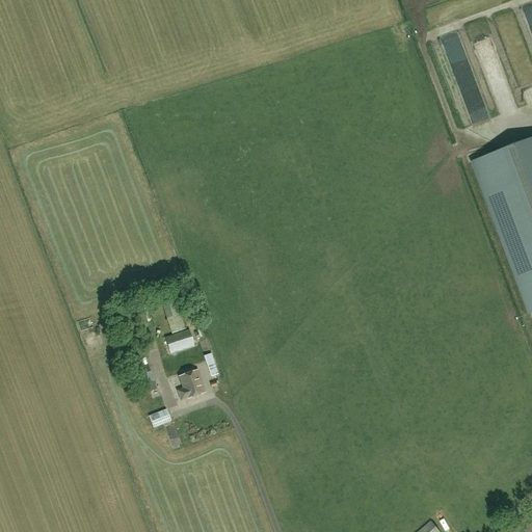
[(531,139),(473,163),(531,314),(531,313),(531,139)]
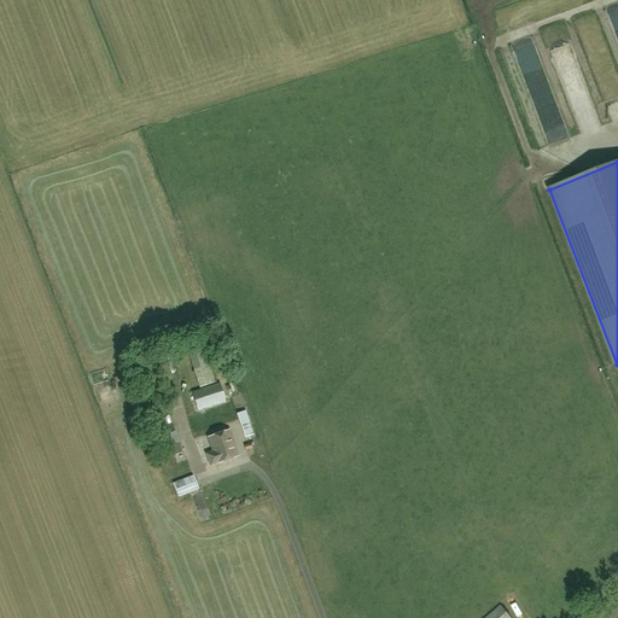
[(199,388),(215,383),(209,365),(193,369),(199,388)]
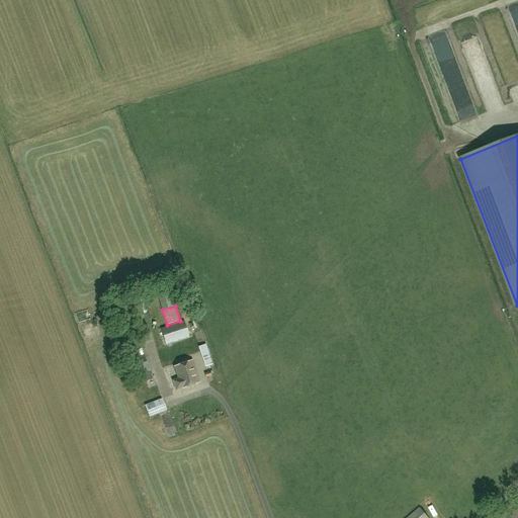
[(189,337),(184,321),(161,329),(166,345),(189,337)]
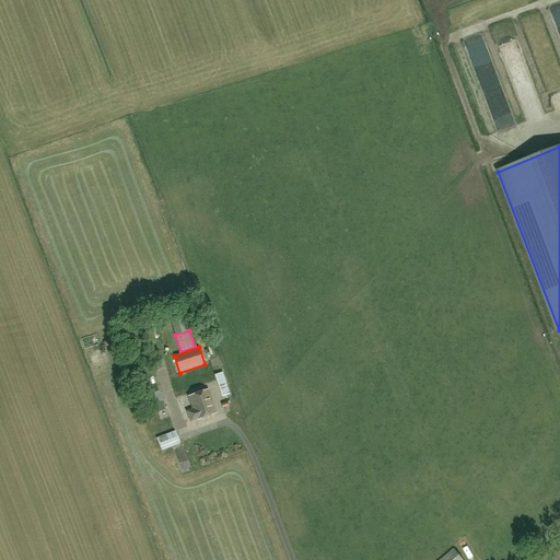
[(213,381),(211,372),(190,377),(193,386),(213,381)]
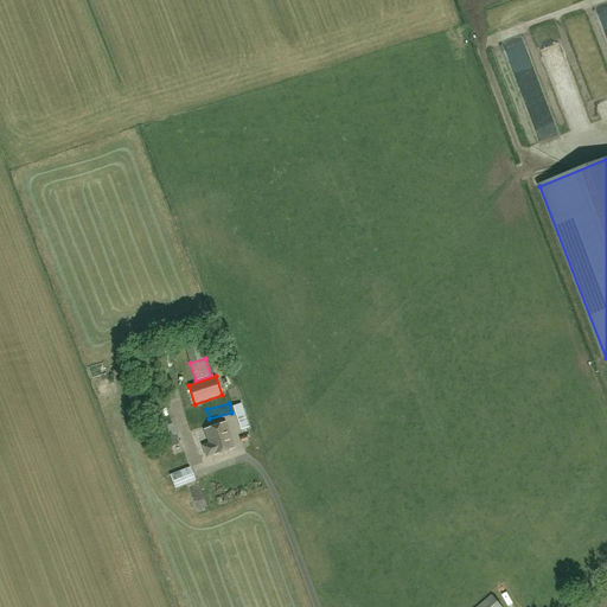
[(248,427),(240,403),(234,406),(242,429),(248,427)]
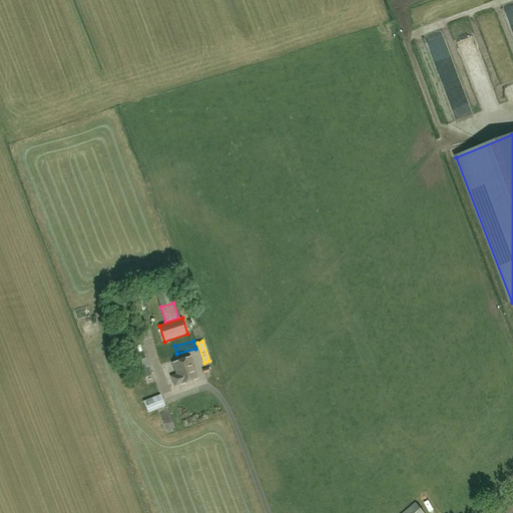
[(148,367),(142,352),(129,357),(134,372),(148,367)]
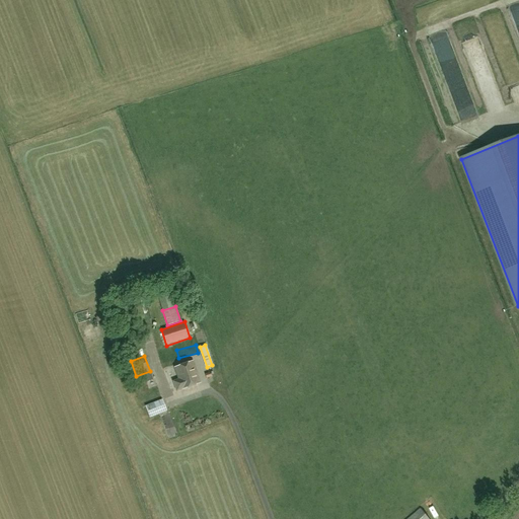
[(174,367),(178,379),(173,381),(176,390),(200,382),(193,361),(174,367)]
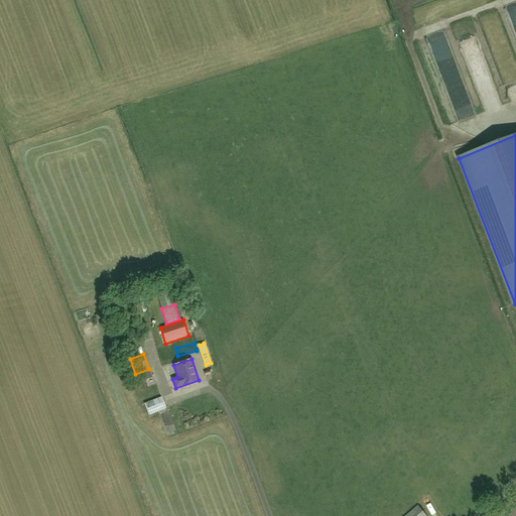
[(152,377),(149,370),(138,374),(141,381),(152,377)]
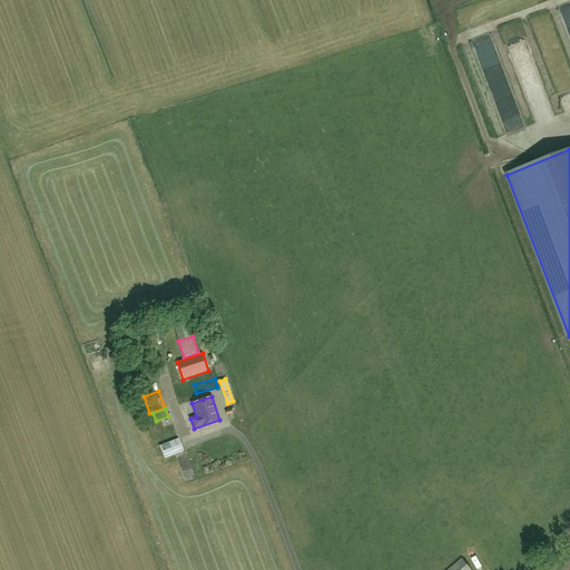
[(159,445),(164,458),(183,451),(178,439),(159,445)]
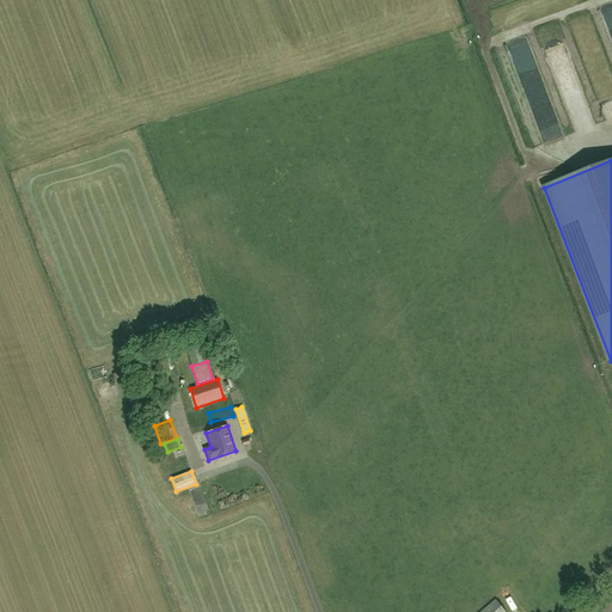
[(506,611),(496,599),(481,611),(506,611)]
